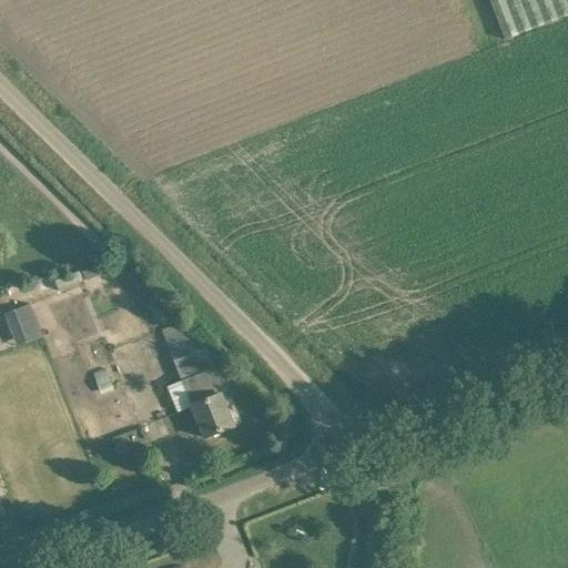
[(567,0),(489,0),(506,41),(567,16),(567,0)]
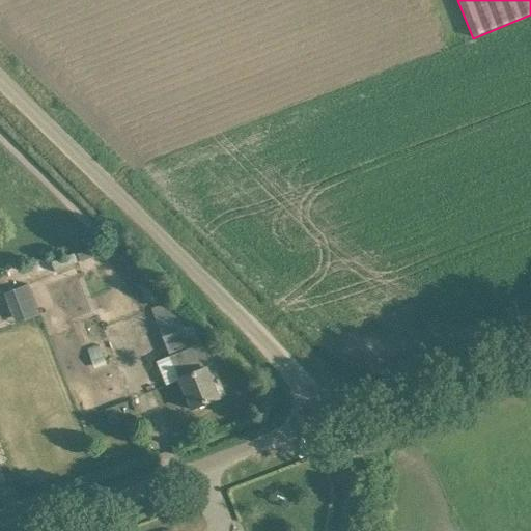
[(92,246),(77,252),(81,261),(96,256),(92,246)]
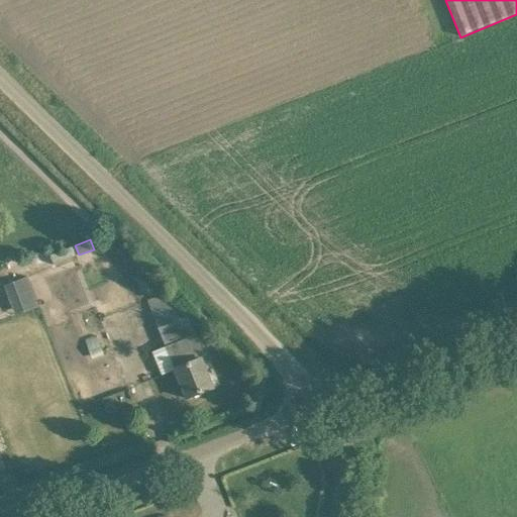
[(75,256),(72,246),(49,254),(53,265),(75,256)]
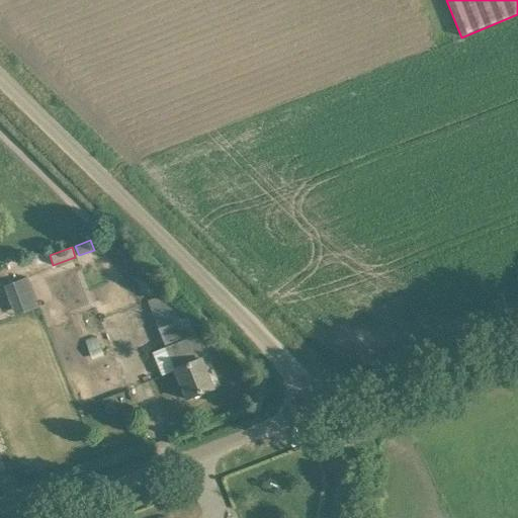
[(13,283),(24,312),(39,307),(28,277),(13,283)]
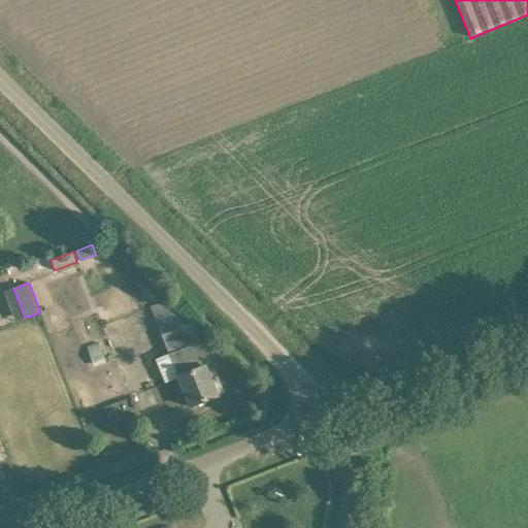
[(155,286),(149,291),(155,298),(161,294),(155,286)]
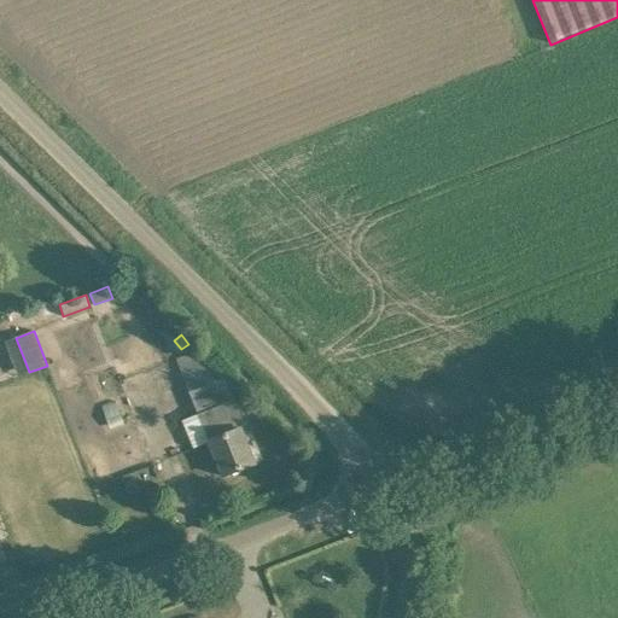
[(210,442),(223,476),(225,477),(256,464),(243,430),(246,429),(226,378),(221,379),(215,363),(209,366),(202,347),(175,357),(199,417),(213,410),(223,437),(210,442)]
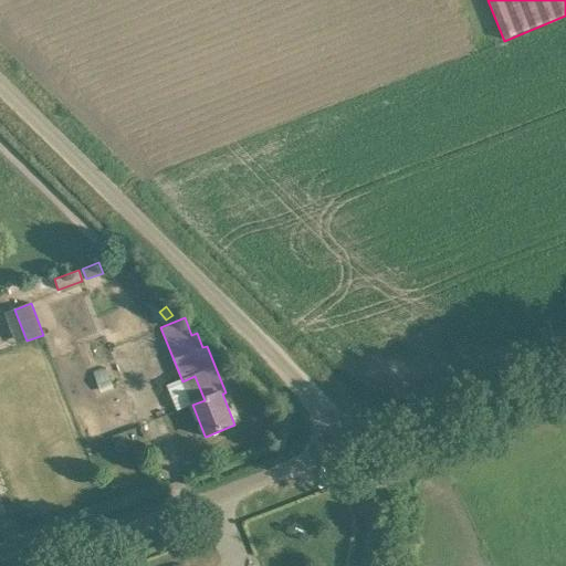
[(115,390),(107,369),(95,374),(103,396),(115,390)]
